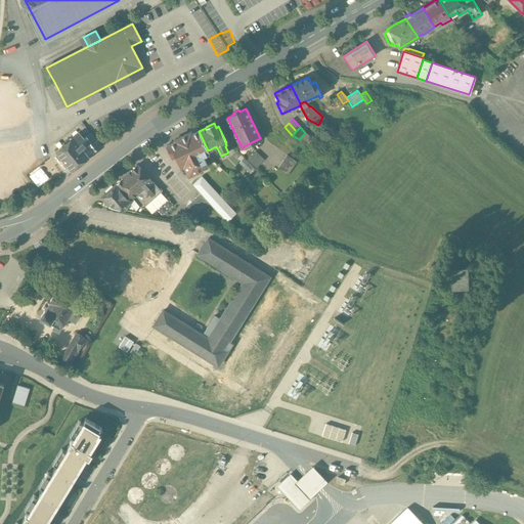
[(198,129),(174,139),(175,141),(167,145),(173,157),(176,155),(182,167),(183,166),(188,175),(190,175),(190,176),(193,175),(192,173),(208,167),(204,157),(209,154),(208,150),(199,131),(198,129)]
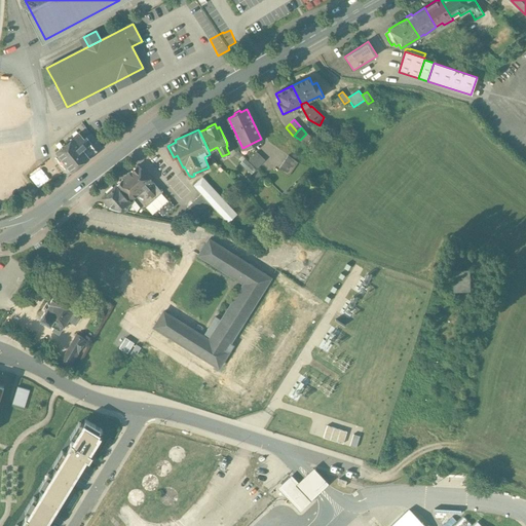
[(83,139),(79,134),(55,152),(72,172),(89,157),(88,157),(97,151),(86,138),(83,139)]
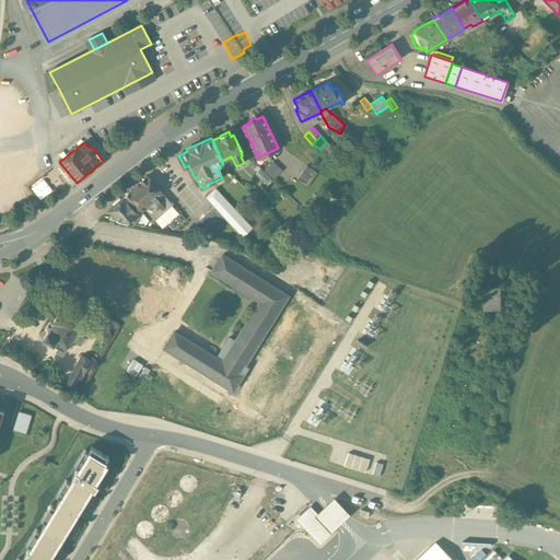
[(273,162),(265,172),(273,181),(282,171),(273,162)]
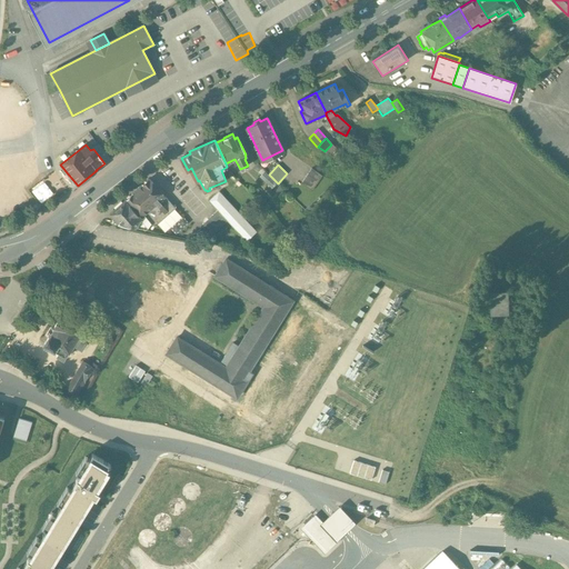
[(322,176),(311,168),(301,183),(312,191),(322,176)]
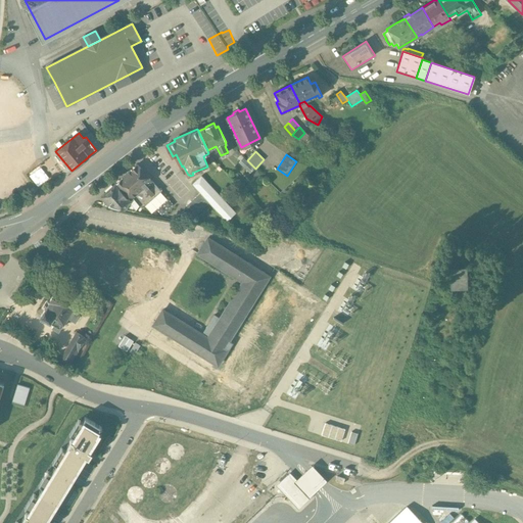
[(247,160),(244,158),(239,163),(250,174),(255,169),(247,160)]
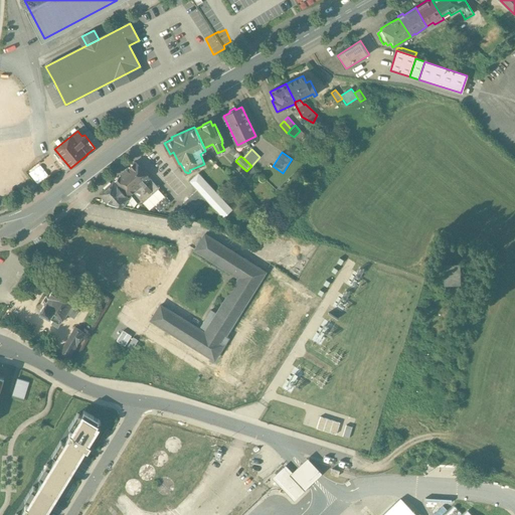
[(149,178),(135,162),(114,181),(113,181),(127,197),(149,178)]
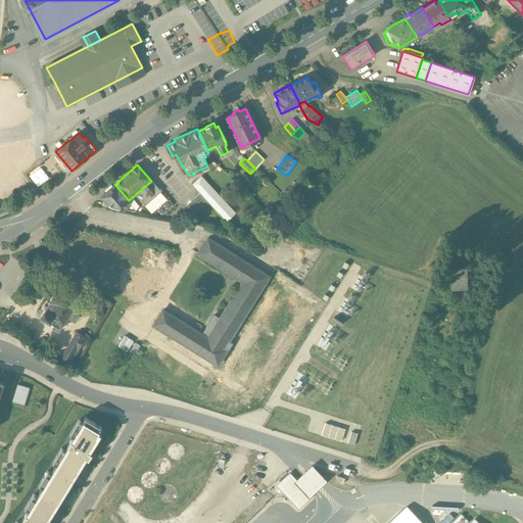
[(41,167),(31,176),(39,186),(49,178),(41,167)]
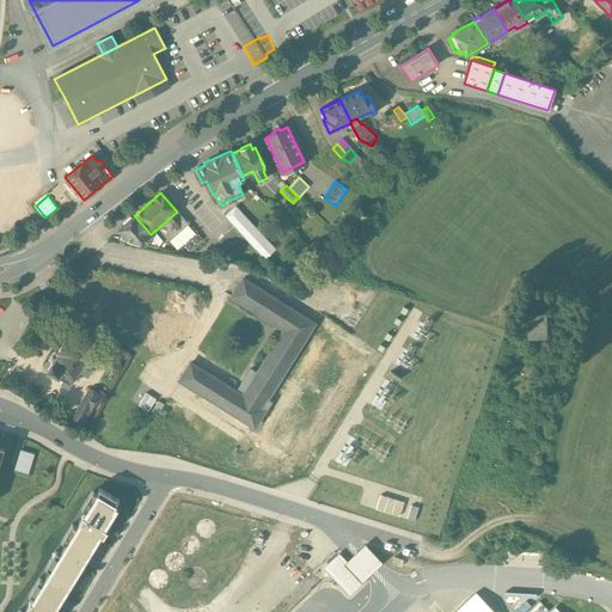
[(275,250),(234,207),(225,216),(234,226),(245,238),(264,259),(275,250)]
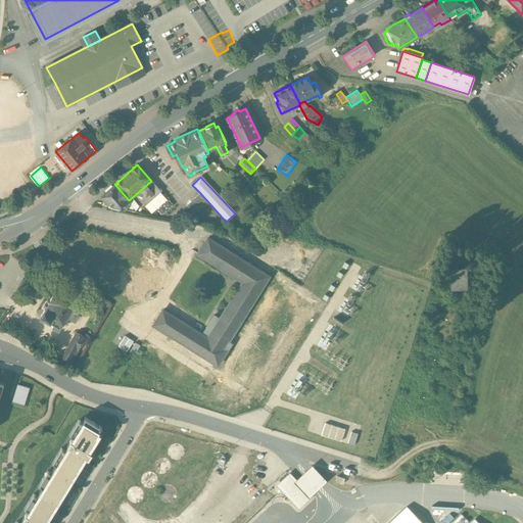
[(151,181),(129,200),(128,203),(124,209),(133,211),(155,185),(151,181)]
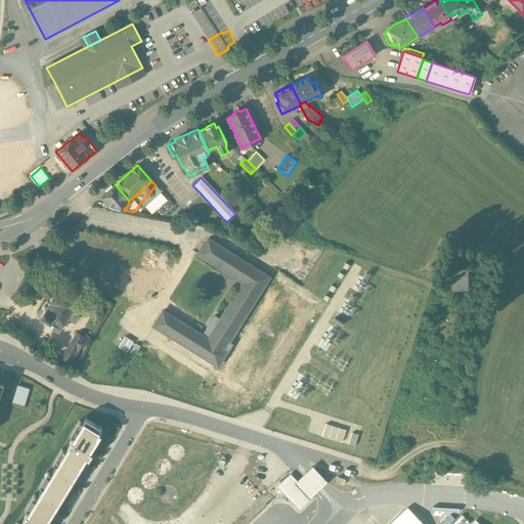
[(115,184),(101,197),(104,200),(102,205),(124,210),(128,204),(129,201),(115,184)]
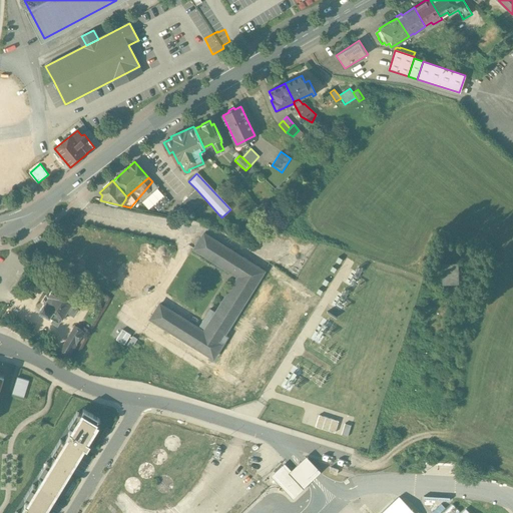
[(196,189),(184,201),(193,210),(205,199),(196,189)]
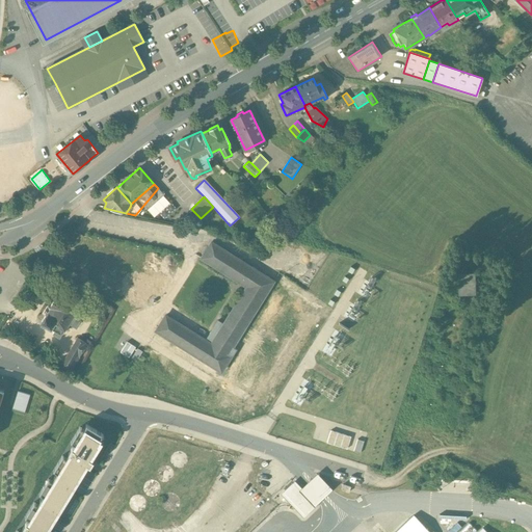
[(205,341),(165,315),(156,330),(221,371),(235,350),(232,348),(273,282),(211,242),(208,247),(207,246),(203,253),(205,254),(202,259),(247,287),(223,324),(218,321),(205,341)]
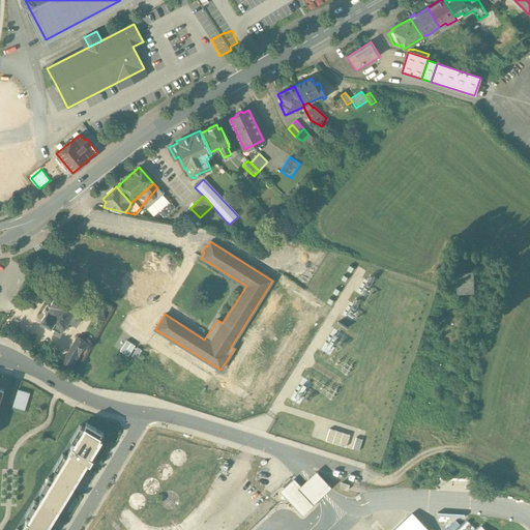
[(64,299),(57,295),(52,304),(54,305),(48,316),(46,314),(41,320),(55,328),(53,331),(59,335),(68,320),(77,325),(85,312),(72,304),(75,301),(66,296),(64,299)]
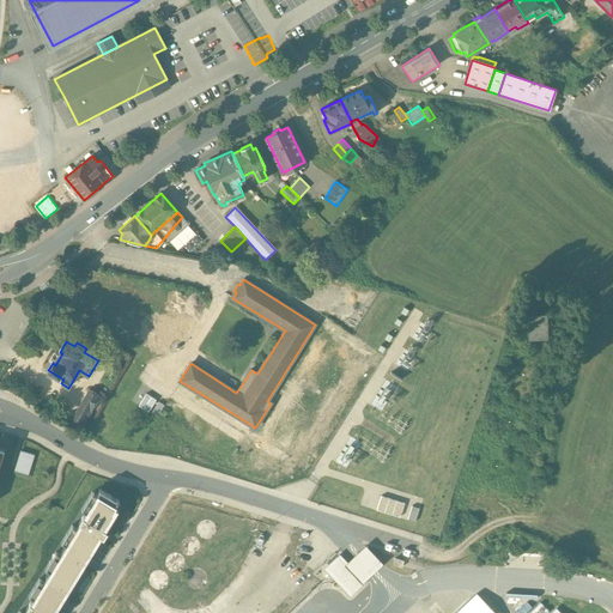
[(56,350),(49,362),(53,363),(60,352),(56,350)]
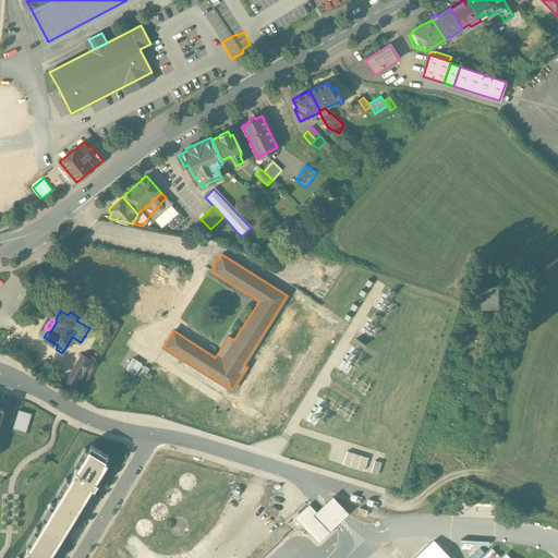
[(82,355),(67,381),(76,387),(91,362),(88,361),(89,360),(82,355)]
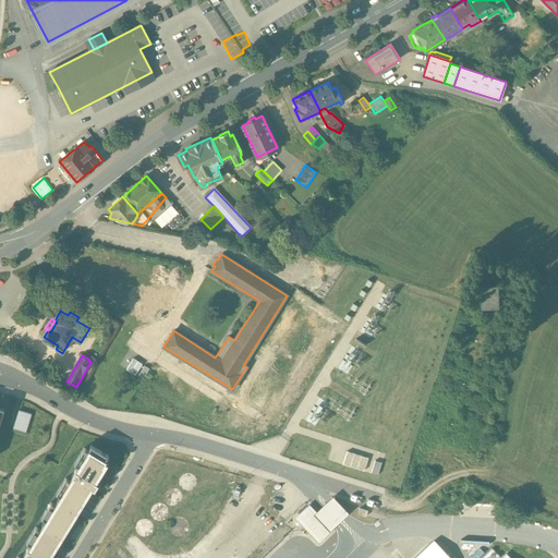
[(145,365),(138,376),(143,379),(149,368),(145,365)]
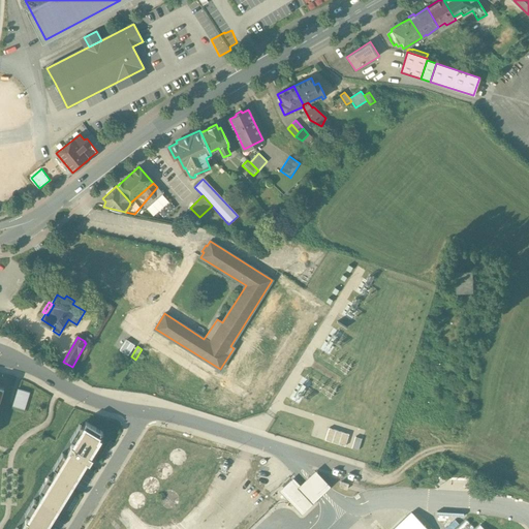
[(30,392),(18,389),(12,407),(25,411),(30,392)]
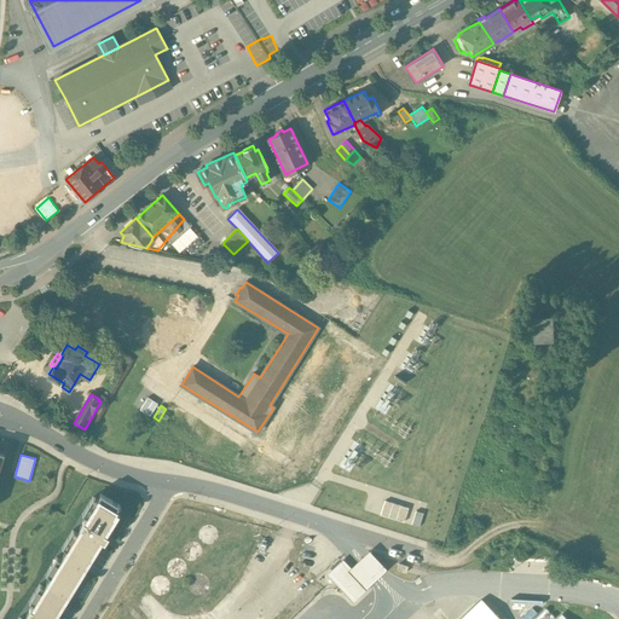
[(121,505),(100,493),(97,499),(93,496),(82,514),(87,516),(76,532),(73,530),(62,547),(67,549),(61,559),(56,556),(46,573),(50,577),(45,586),(40,584),(29,601),(34,603),(23,618),(19,617),(17,618),(55,618),(102,542),(104,543),(109,536),(106,534),(120,513),(117,512),(121,505)]
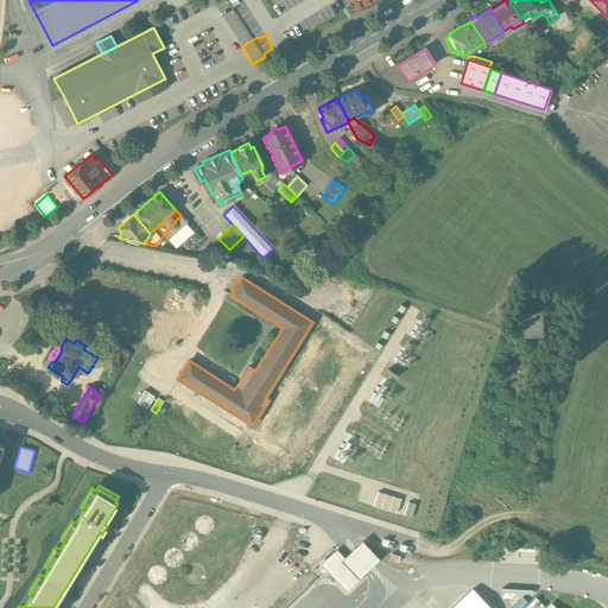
[(400,501),(375,493),(369,508),(394,517),(397,510),(400,501)]
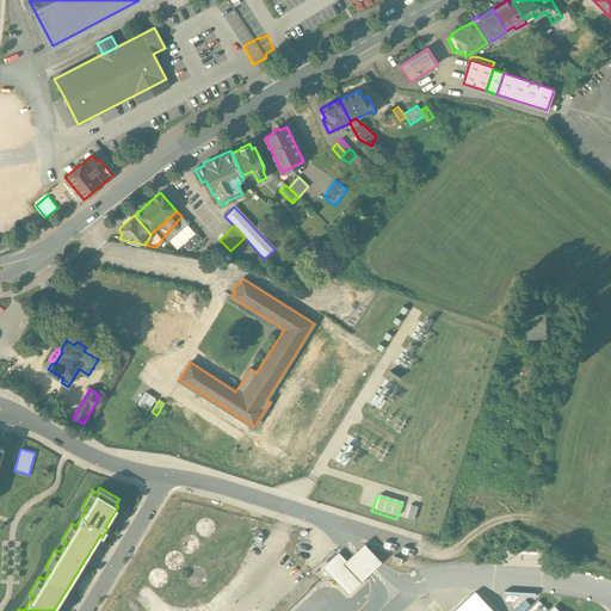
[(349,554),(341,560),(356,575),(362,569),(370,562),(377,556),(363,541),(355,548),(349,554)]
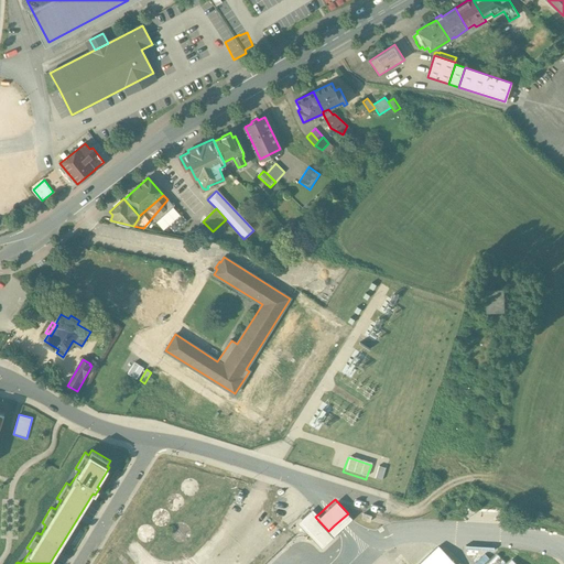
[(315,517),(311,511),(296,523),(318,549),(333,537),(328,531),(315,517)]
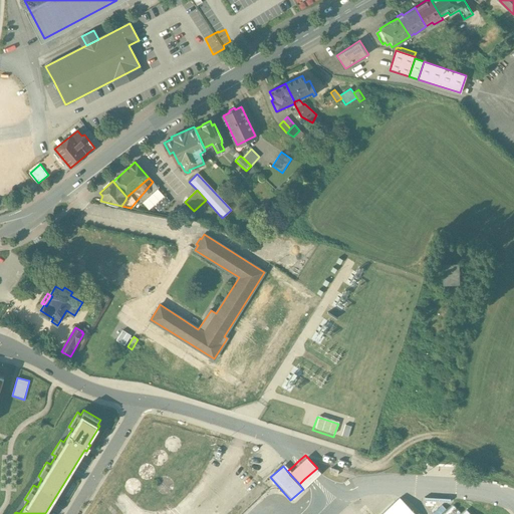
[(407,513),(419,513),(406,500),(400,506),(407,513)]
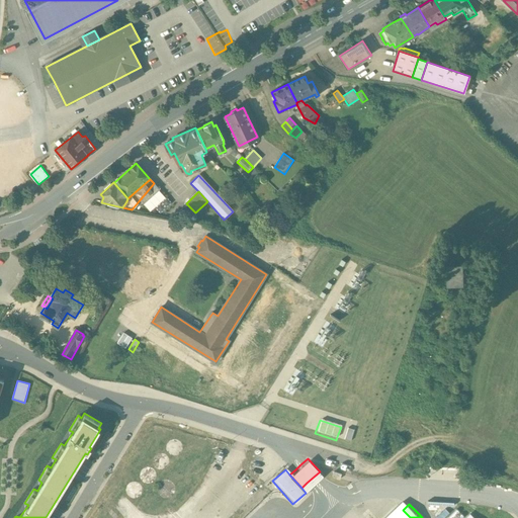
[(439,517),(442,517),(449,512),(446,508),(438,516),(439,517)]
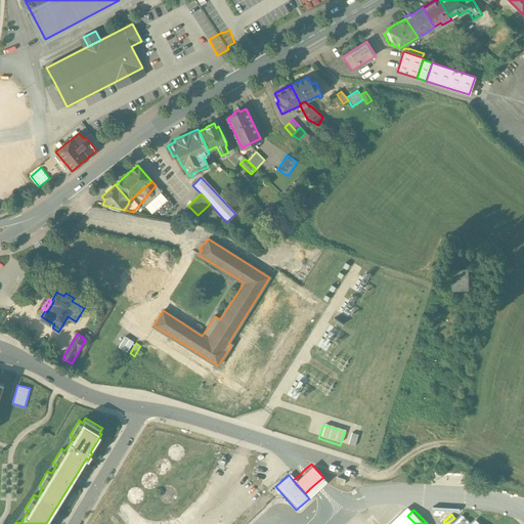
[(462,515),(451,523),(459,523),(465,519),(462,515)]
